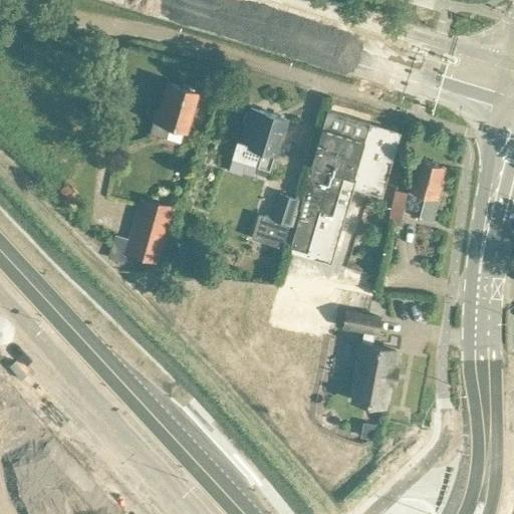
[(157,109),(150,133),(182,143),(188,122),(191,123),(195,110),(191,108),(197,90),(169,82),(160,110),(157,109)]
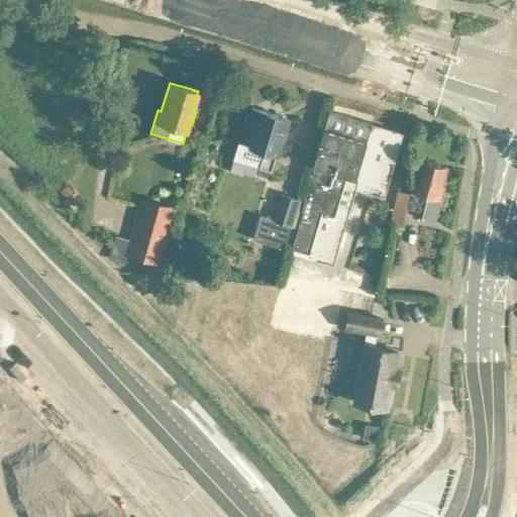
[(238,141),(233,160),(260,168),(271,172),(287,118),(252,107),(251,110),(248,109),(244,123),(247,124),(246,126),(255,128),(250,144),(238,141)]
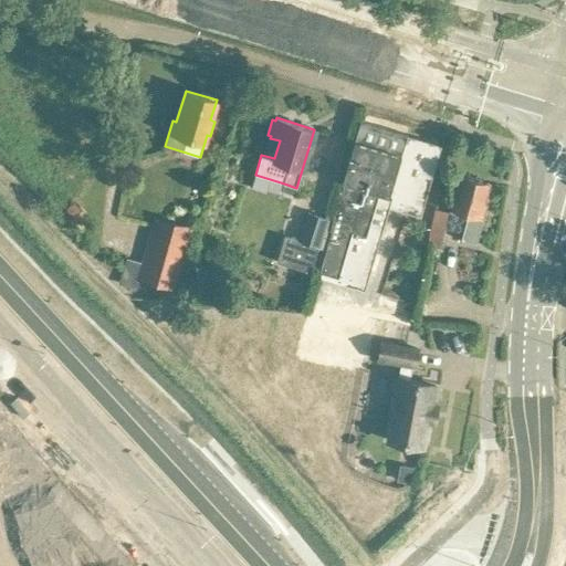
[(461,240),(475,244),(488,205),(483,203),(489,182),(461,175),(456,196),(451,210),(468,215),(461,240)]
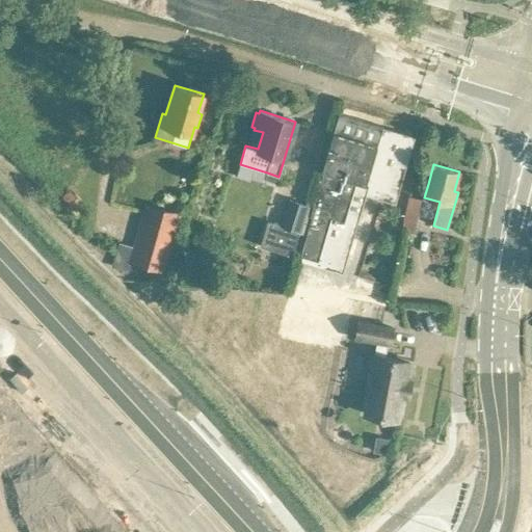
[(267,173),(265,179),(277,183),(278,177),(267,173)]
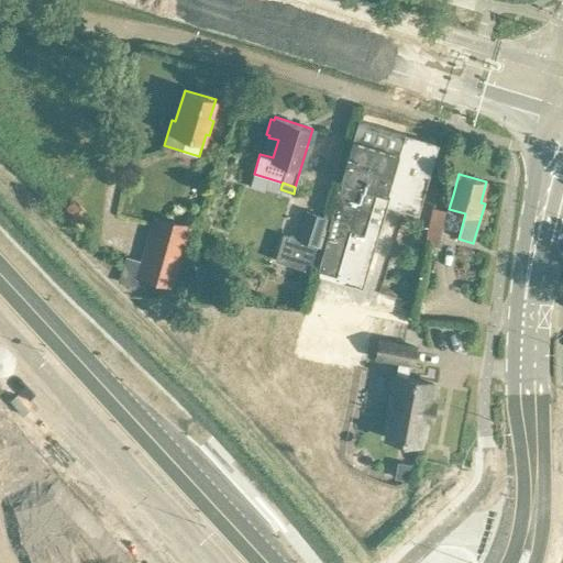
[(433,207),(426,245),(439,250),(446,211),(433,207)]
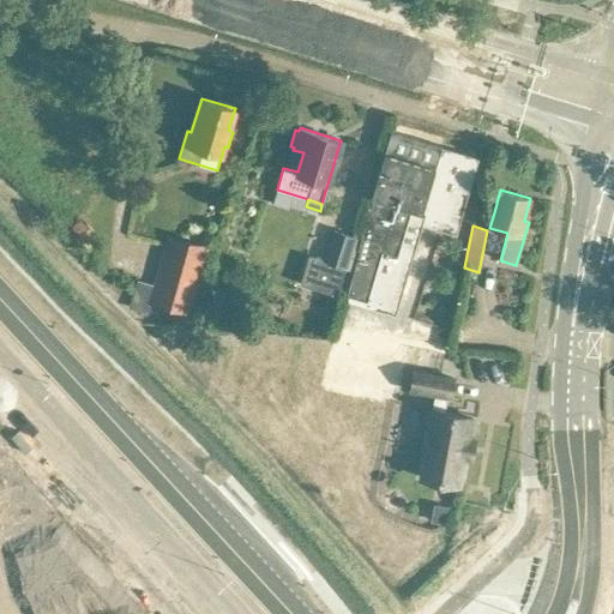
[(337,295),(355,238),(335,232),(325,262),(309,257),(301,284),(337,295)]
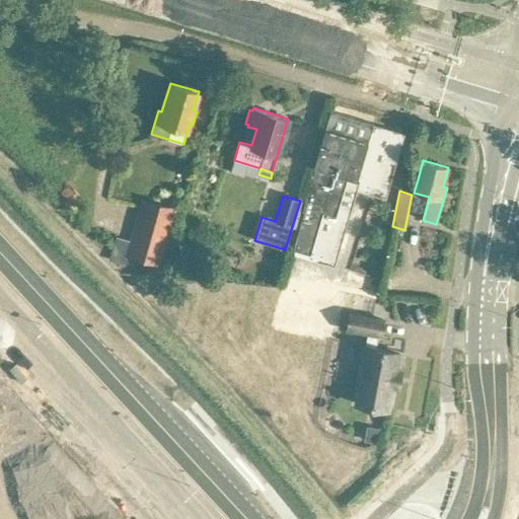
[(180,209),(143,198),(126,256),(161,269),(180,209)]
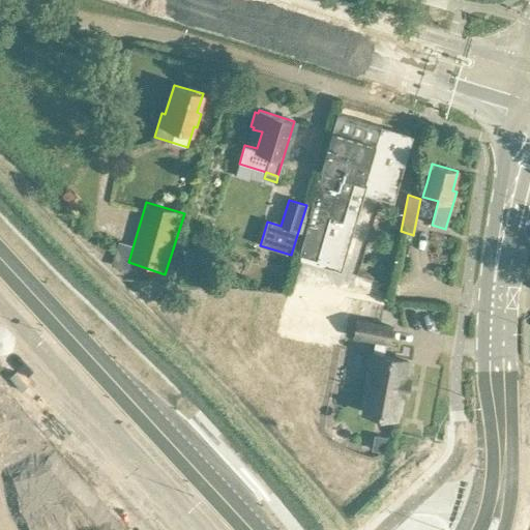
[(300,299),(297,315),(341,323),(344,307),(300,299)]
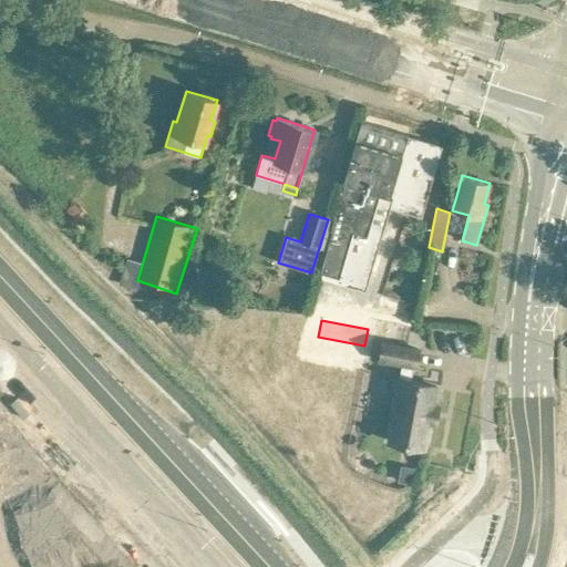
[(394,409),(390,432),(388,441),(425,447),(430,423),(434,424),(437,405),(433,404),(436,387),(411,382),(413,367),(415,367),(418,349),(383,342),(380,360),(402,364),(399,380),(398,379),(392,408),(394,409)]
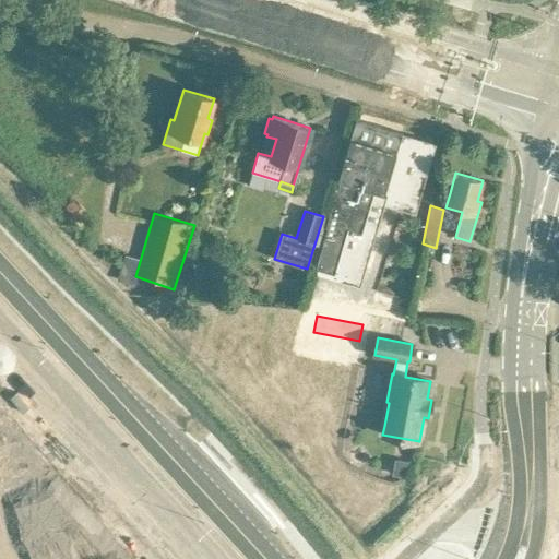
[(408,458),(394,455),(391,472),(405,474),(408,458)]
